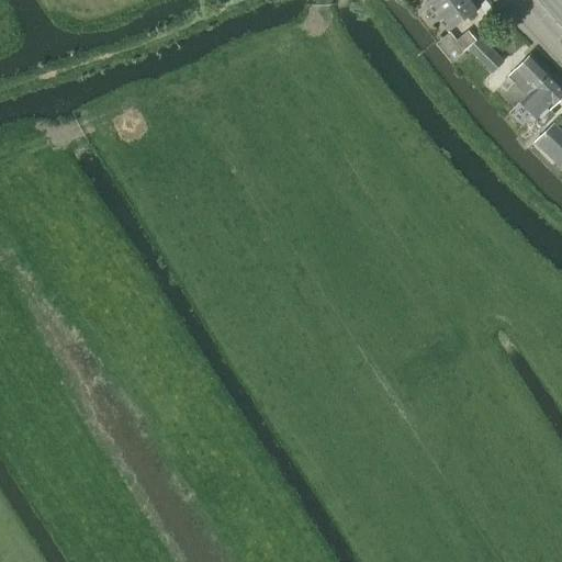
[(447,31),(480,7),(474,0),(428,0),(426,2),(447,31)]
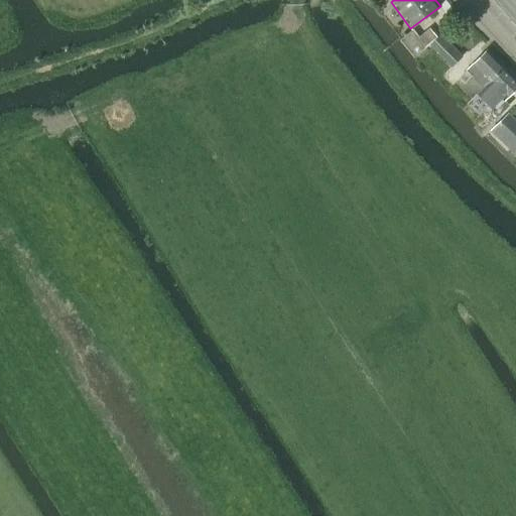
[(430,44),(437,38),(428,29),(419,38),(412,30),(400,40),(414,57),(429,43),(430,44)]
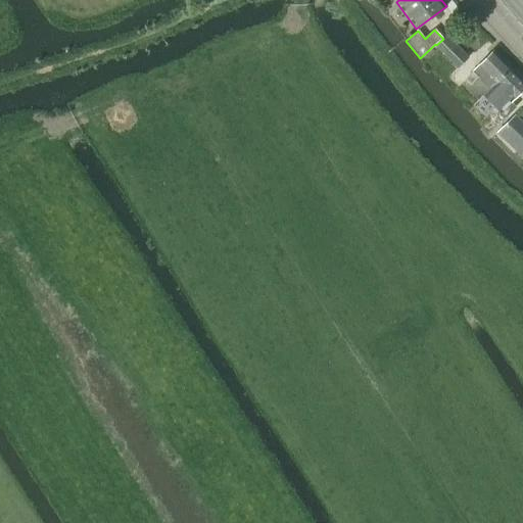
[(446,36),(443,39),(436,45),(459,67),(468,57),(446,36)]
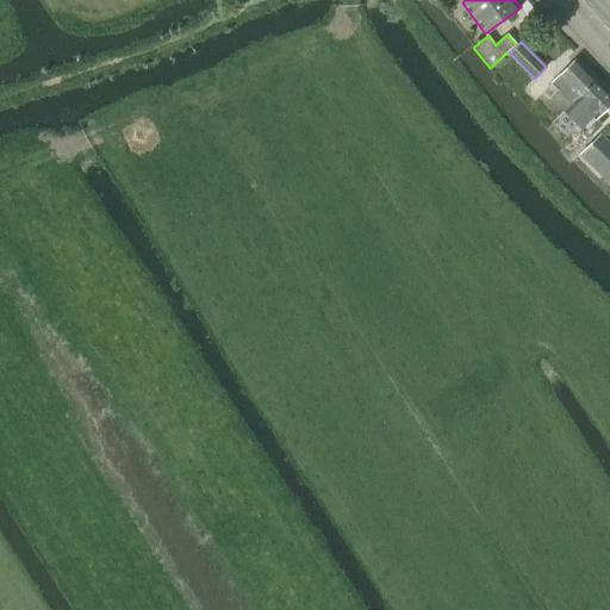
[(576,60),(542,93),(548,99),(556,91),(571,105),(596,80),(576,60)]
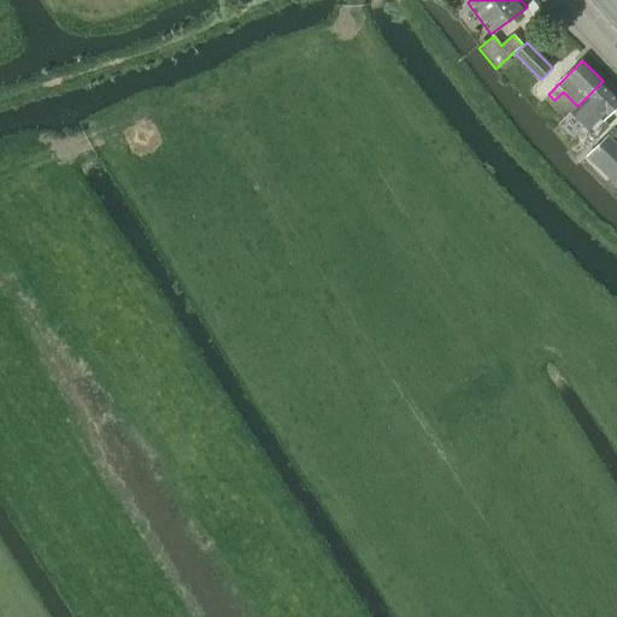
[(577,106),(571,111),(583,124),(597,136),(609,125),(604,121),(603,119),(616,105),(616,94),(603,81),(577,106)]
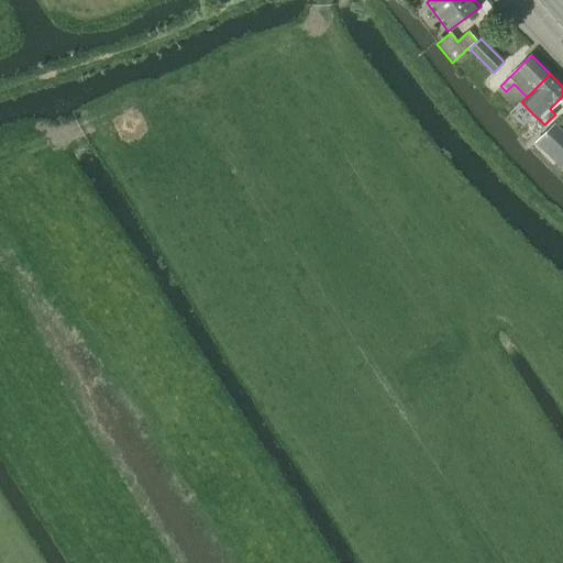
[(562,132),(554,124),(536,143),(562,169),(562,167),(562,132)]
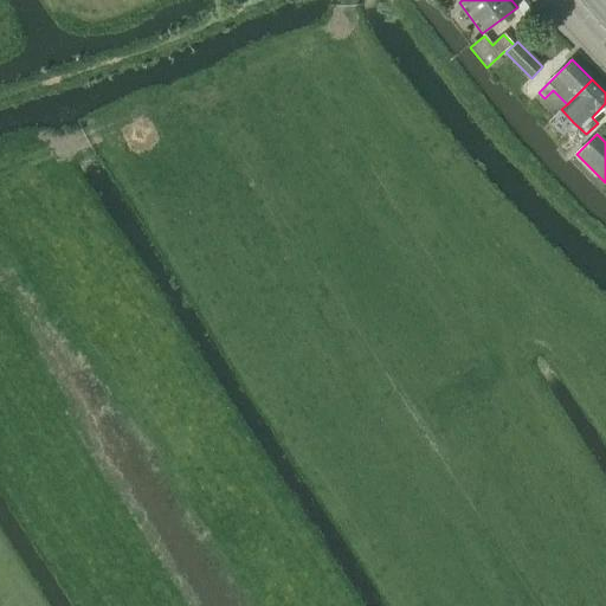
All buildings are outlined.
